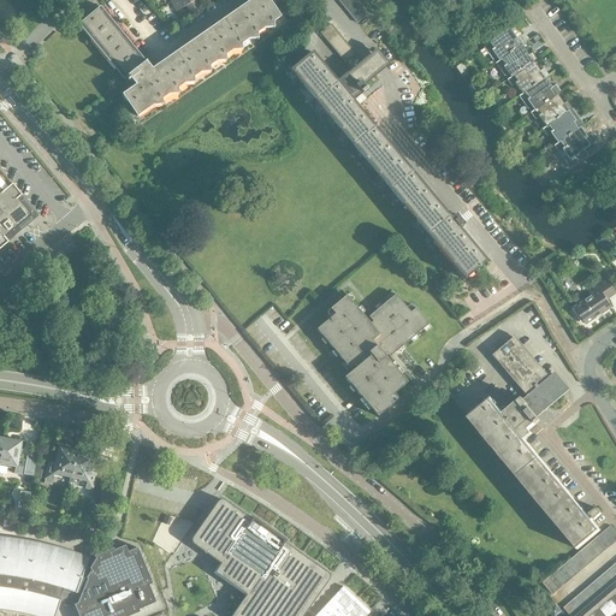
[(142,65),(135,55),(101,13),(84,28),(126,80),(125,81),(130,89),(120,95),(136,118),(152,107),(160,106),(160,107),(163,106),(161,100),(167,96),(177,95),(177,96),(178,95),(177,89),(183,86),(193,84),(194,84),(193,80),(200,73),(208,72),(208,73),(211,73),(209,67),(215,63),(224,61),(225,63),(226,63),(225,57),(231,52),(241,51),(241,52),(242,52),(241,45),(247,41),(256,40),(258,41),(258,40),(258,34),(264,30),(272,29),(273,29),(274,29),(273,23),(280,18),(270,4),(274,0),(259,0),(154,73),(146,63),(142,65)]
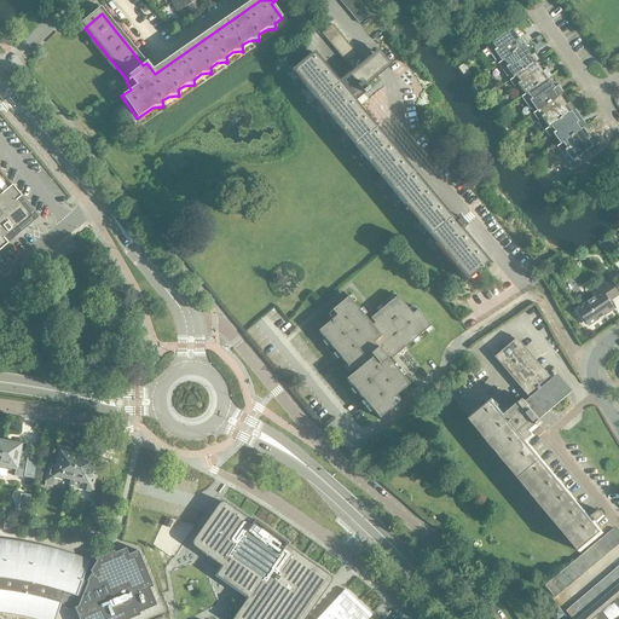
[(178,0),(172,4),(177,12),(186,7),(190,13),(201,7),(197,1),(196,0),(178,0)]
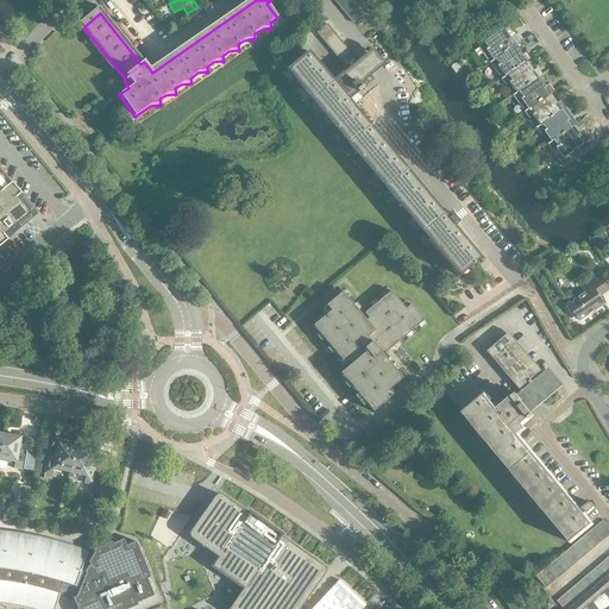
[(352,0),(349,0),(340,7),(345,13),(356,4),(352,0)]
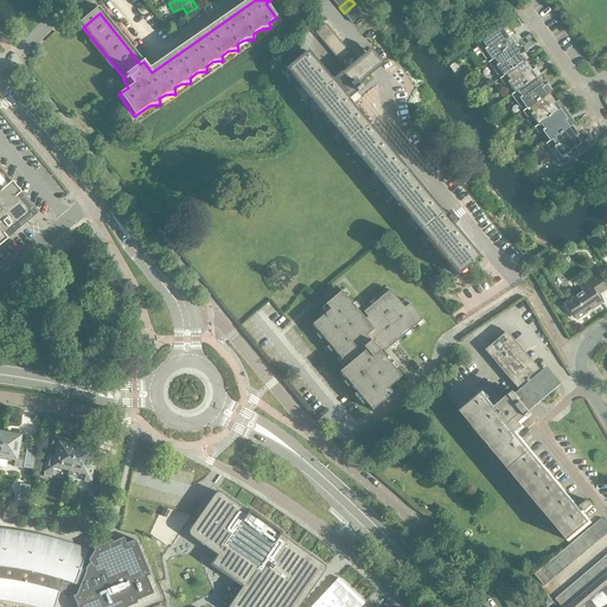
[(349,18),(359,10),(355,4),(344,13),(349,18)]
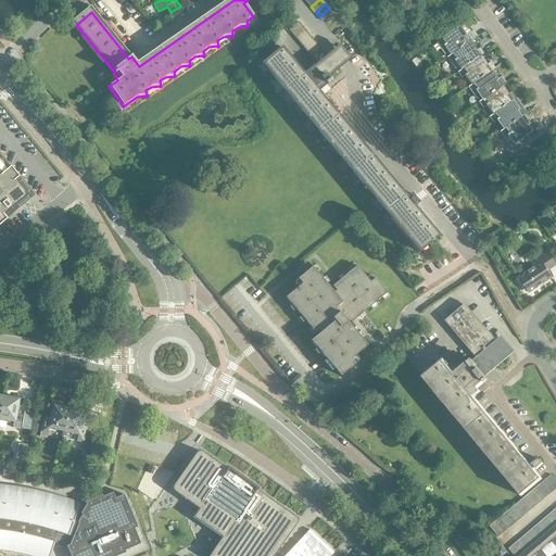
[(329,9),(319,16),(323,22),(330,16),(332,13),(329,9)]
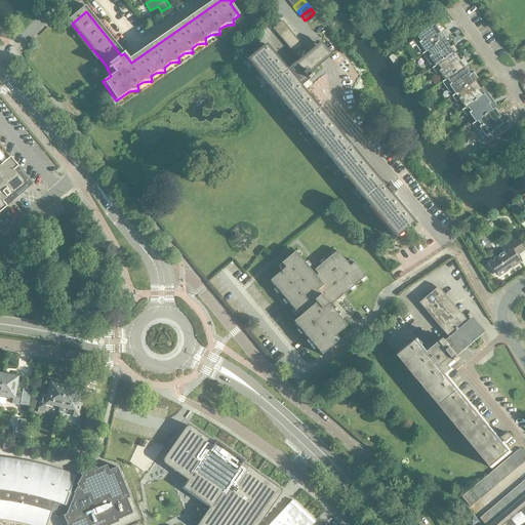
[(309,54),(281,22),(273,29),(299,62),(294,66),(286,72),(265,46),(247,61),(395,238),(413,223),(391,196),(395,191),(389,183),(382,186),(303,90),(314,80),(309,74),(319,66),(325,61),(330,56),(321,43),(316,47),(309,54)]
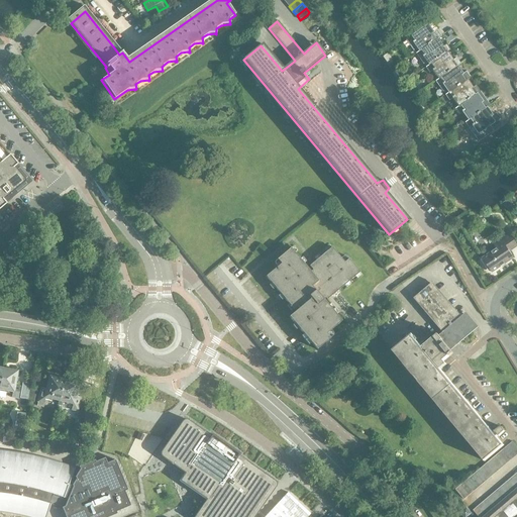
[(415,55),(438,38),(441,36),(436,30),(433,32),(428,24),(427,25),(406,40),(415,55)]
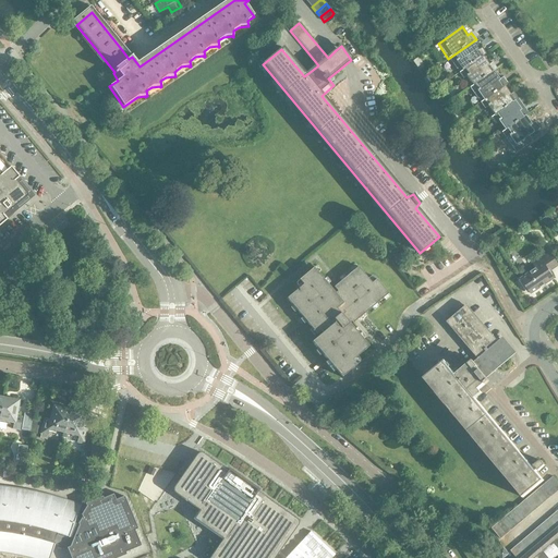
[(459,73),(483,57),(487,55),(482,47),(478,49),(473,41),(448,59),(459,73)]
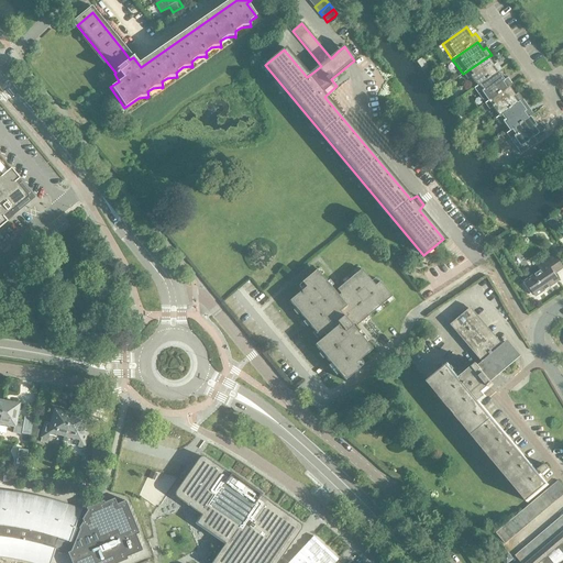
[(498,73),(501,70),(497,63),(494,65),(487,57),(463,74),(474,89),(498,73)]
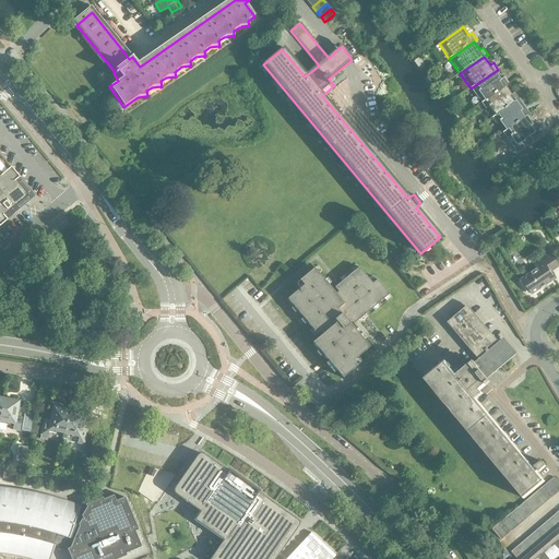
[(506,86),(509,84),(504,78),(501,80),(495,72),(471,88),(482,104),(506,86)]
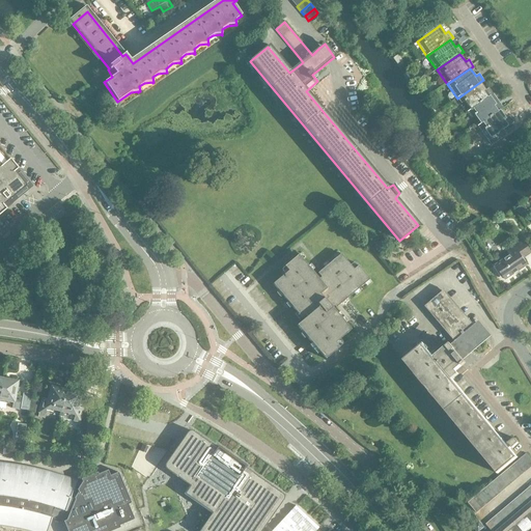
[(491,96),(494,94),(488,88),(485,90),(480,82),(457,99),(462,104),(465,102),(470,108),(466,111),(468,112),(491,96)]
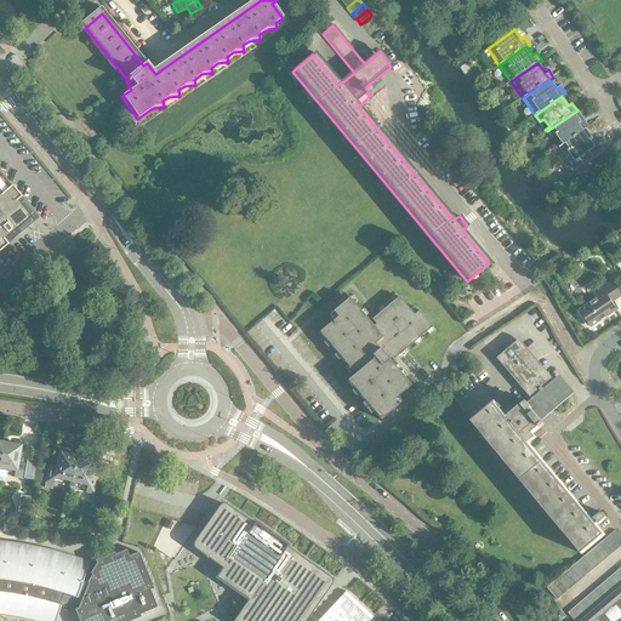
[(585,130),(588,127),(584,119),(580,121),(574,113),(547,131),(552,138),(556,136),(562,143),(557,146),(558,148),(585,130)]
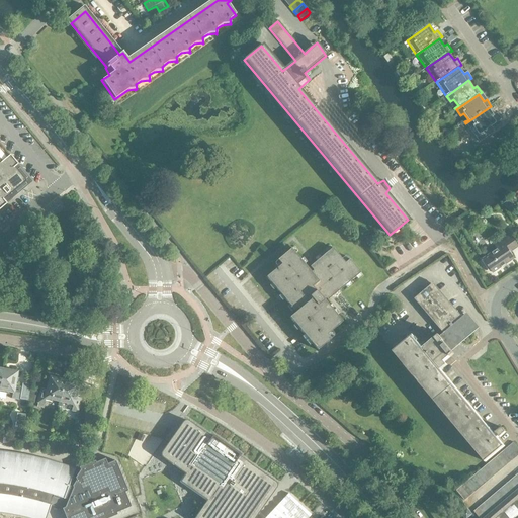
[(488,108),(465,123),(479,142),(494,132),(491,126),(501,119),(497,113),(494,115),(488,108)]
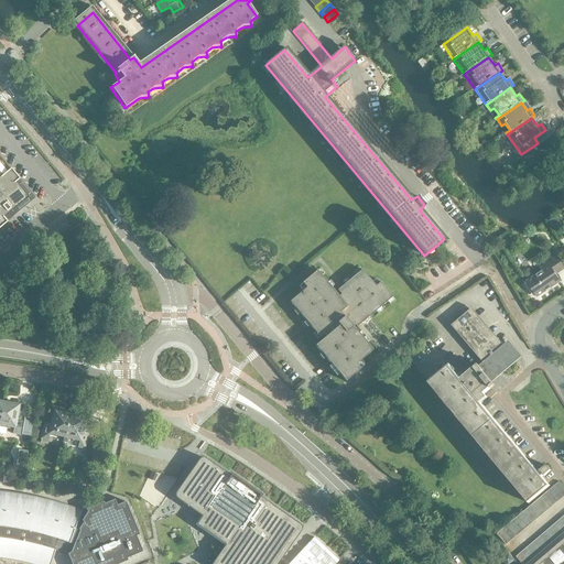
[(14,214),(33,198),(18,180),(19,180),(10,169),(10,170),(0,158),(0,227),(7,223),(4,219),(12,214),(13,215),(15,214),(14,214)]
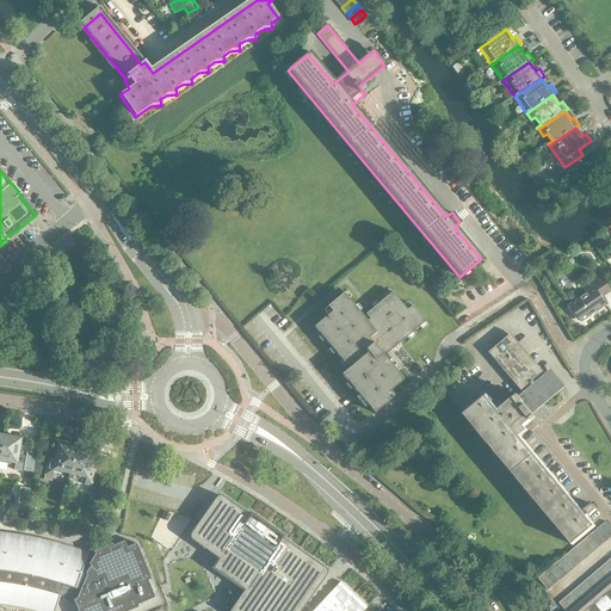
[(603,298),(610,291),(610,290),(600,273),(581,287),(586,295),(571,306),(581,322),(608,306),(603,298)]
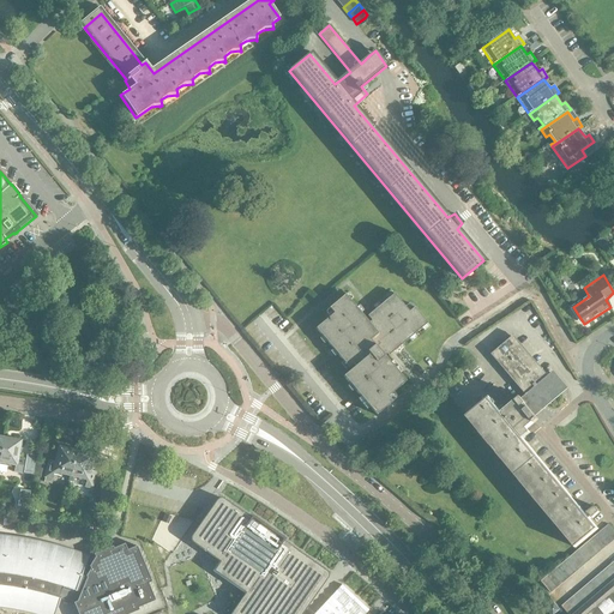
[(333,313),(315,327),(348,367),(353,363),(355,366),(343,375),(375,415),(392,402),(387,396),(405,381),(383,354),(390,347),(393,351),(427,323),(414,307),(409,311),(393,293),(367,315),(371,320),(368,323),(344,294),(329,307),(333,313)]
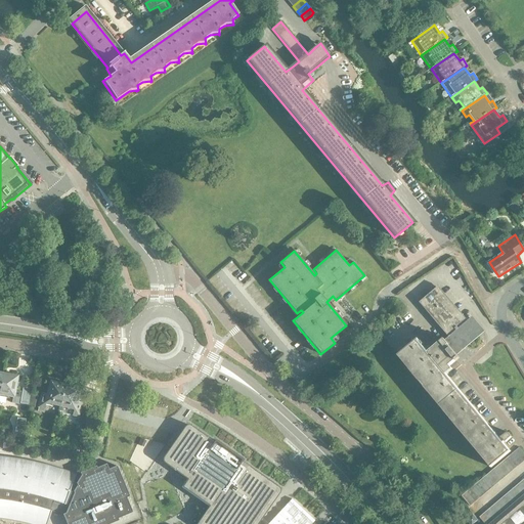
[(419,339),(407,348),(398,355),(491,467),(511,450),(510,450),(503,442),(505,440),(506,441),(512,436),(508,432),(503,437),(501,437),(503,438),(500,439),(446,374),(452,368),(450,365),(460,357),(457,354),(481,335),(469,320),(467,322),(438,289),(434,293),(423,302),(434,314),(451,336),(442,343),(441,342),(429,351),(427,348),(419,339)]
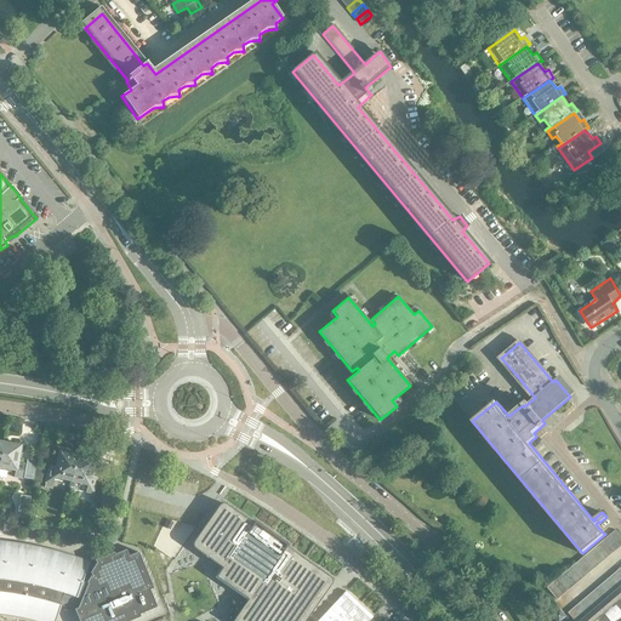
[(4,440),(0,462),(0,469),(15,472),(13,478),(22,479),(24,465),(18,463),(21,445),(12,444),(12,442),(4,440)]
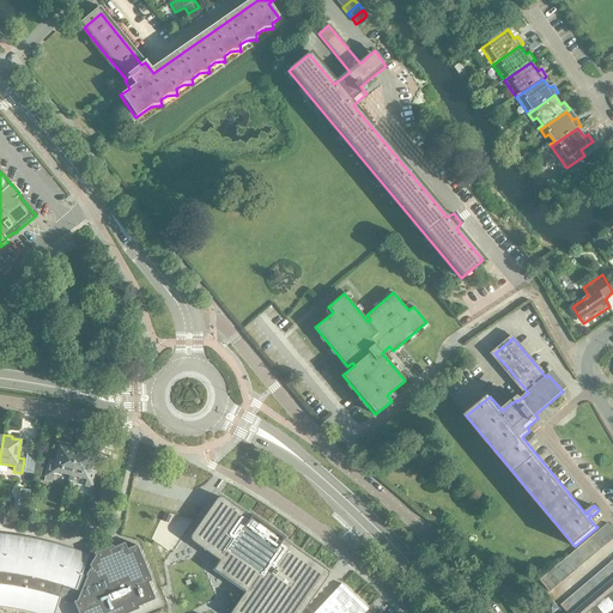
[(43,481),(50,483),(53,473),(60,475),(61,472),(71,474),(77,449),(66,447),(66,448),(59,447),(54,465),(48,462),(43,481)]
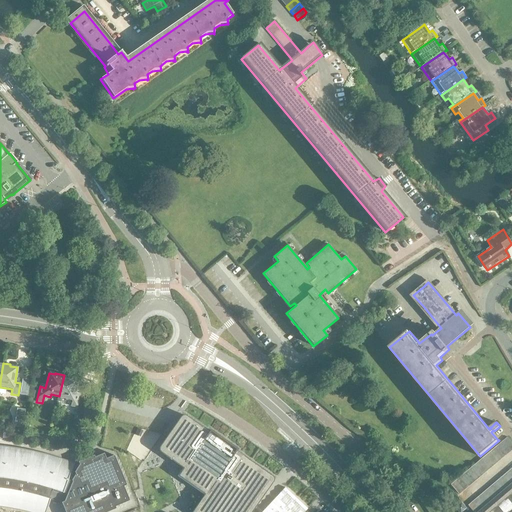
[(64,375),(59,396),(66,398),(65,400),(72,402),(71,406),(77,407),(79,396),(74,395),(78,380),(72,378),(72,377),(64,375)]
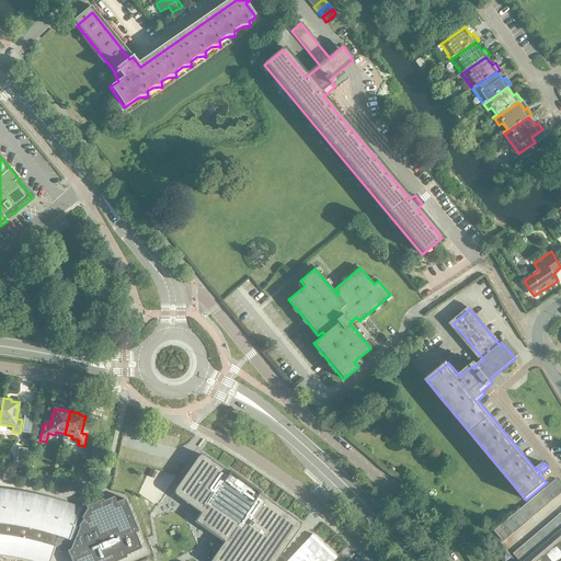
[(88,448),(86,460),(94,462),(96,450),(88,448)]
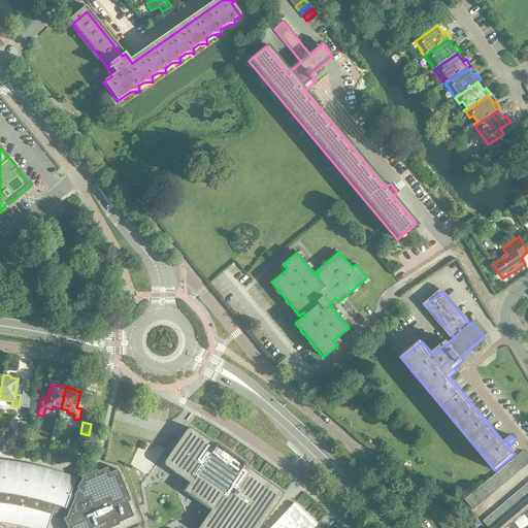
[(277,489),(243,465),(244,463),(217,443),(216,446),(199,434),(193,429),(191,429),(190,428),(189,428),(188,429),(187,429),(186,430),(185,432),(176,444),(171,451),(165,460),(164,461),(164,462),(164,463),(164,464),(164,465),(164,466),(165,466),(166,467),(167,468),(189,484),(184,491),(210,509),(197,527),(259,527),(281,499),(282,497),(282,496),(282,495),(282,494),(282,493),(282,492),(281,491),(277,489)]
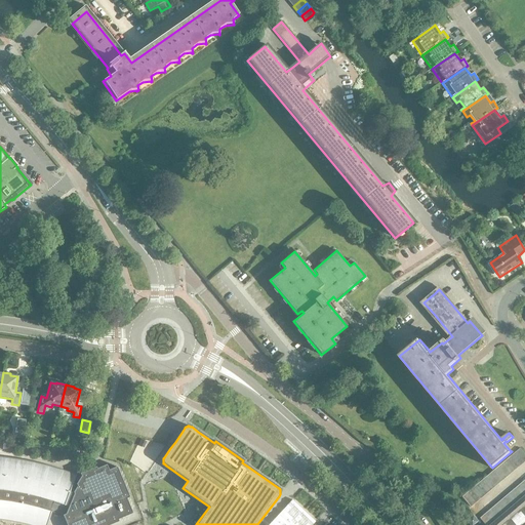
[(88,433),(80,431),(76,448),(84,450),(88,433)]
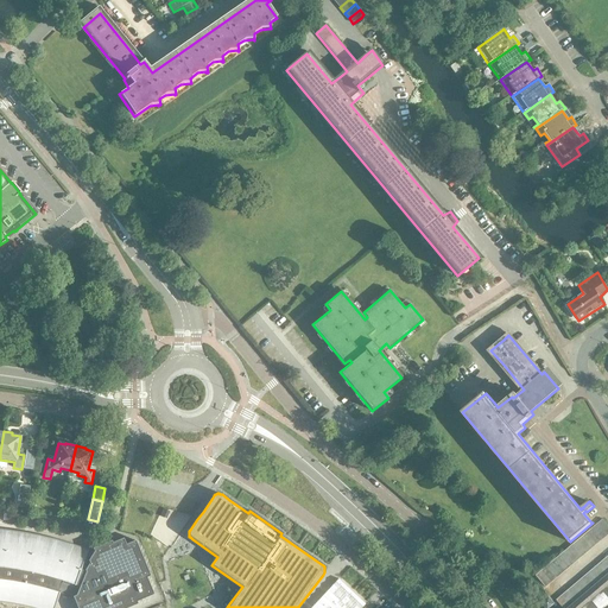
[(597,524),(607,536),(607,534),(607,525),(602,519),(597,524)]
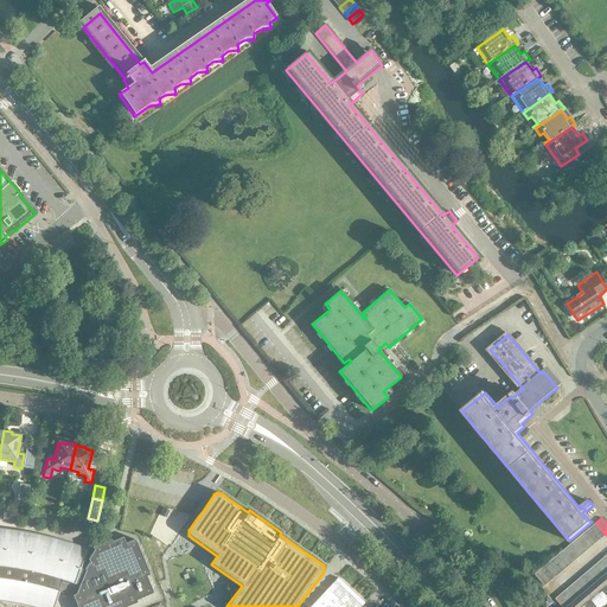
[(601,538),(606,535),(596,523),(590,526),(601,538)]
